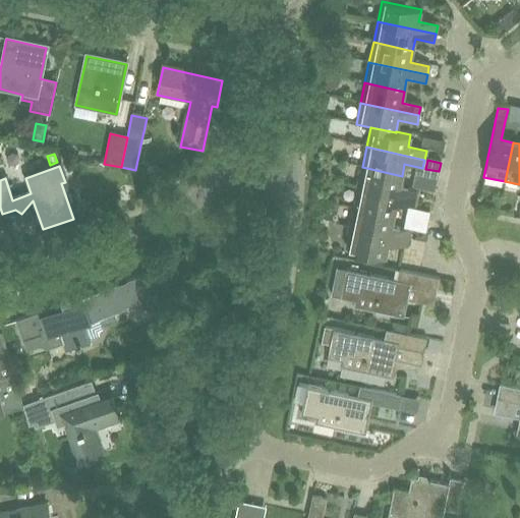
[(399,187),(402,176),(362,167),(358,187),(416,199),(418,191),(399,187)]
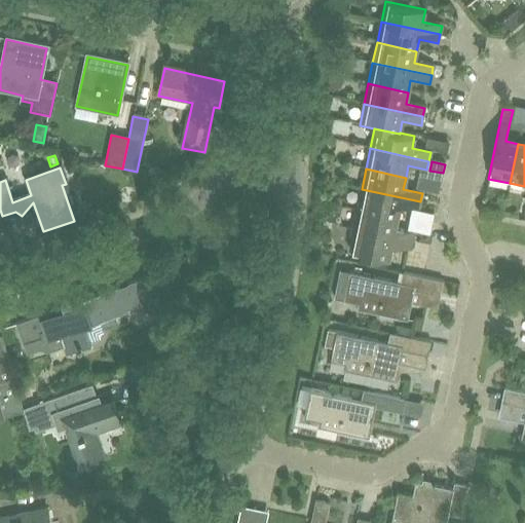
[(418,211),(420,201),(362,189),(358,210),(397,218),(400,207),(418,211)]
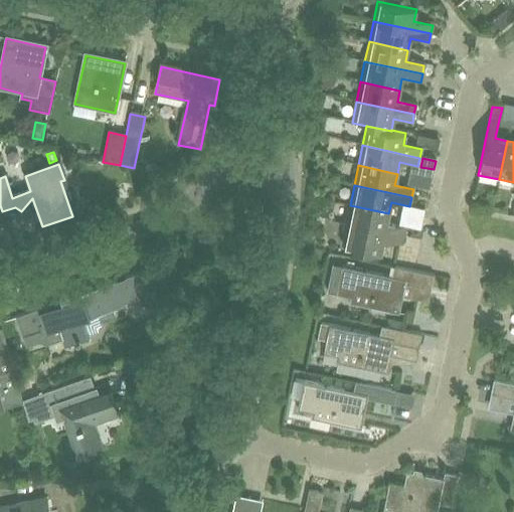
[(386,225),(388,213),(350,205),(346,225),(403,237),(404,229),(386,225)]
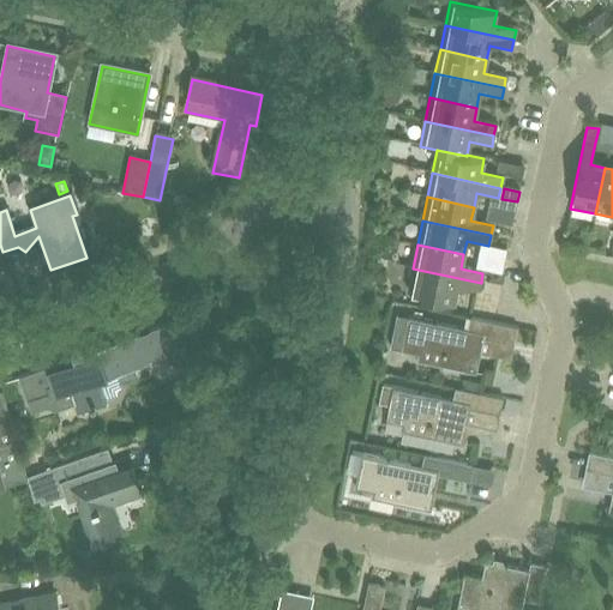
[(479,294),(481,283),(413,269),(407,294),(454,303),(457,289),(479,294)]
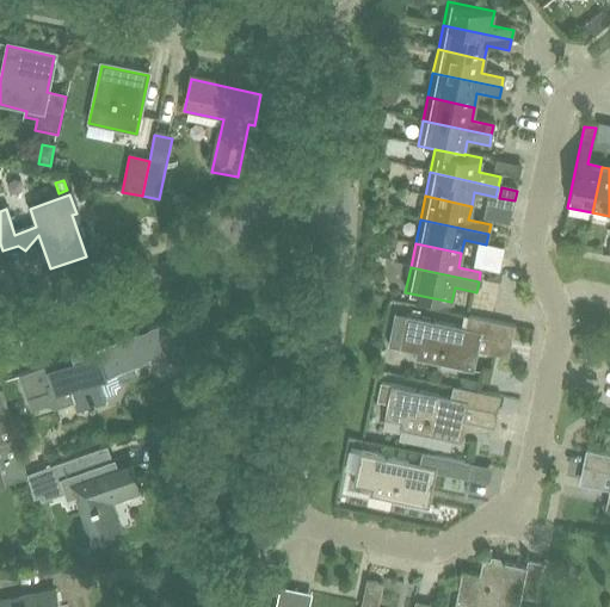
[(387,348),(419,354),(420,348),(439,353),(437,365),(474,373),(481,338),(511,345),(515,328),(467,319),(464,330),(394,315),(387,348)]
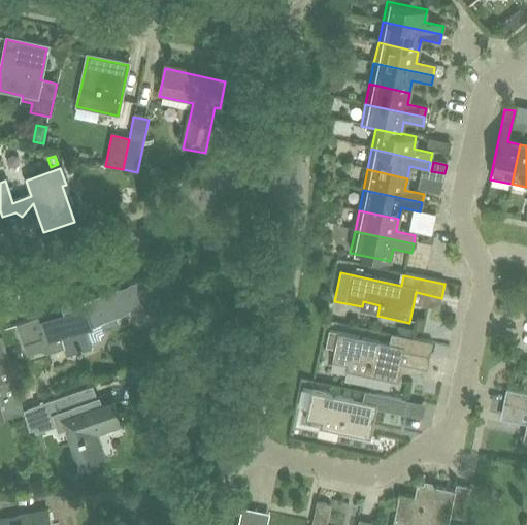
[(41,321),(40,318),(15,326),(27,358),(40,353),(40,352),(47,355),(62,349),(65,358),(91,349),(90,345),(100,341),(103,335),(99,325),(128,315),(126,309),(134,306),(162,315),(170,288),(145,281),(128,287),(128,288),(120,291),(120,290),(72,306),(69,298),(59,302),(62,310),(52,315),(53,317),(41,321)]
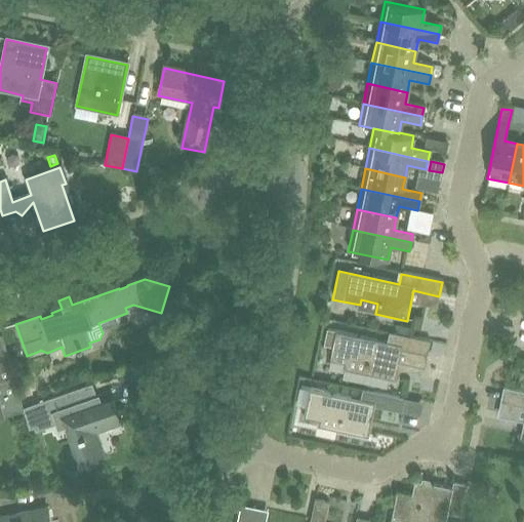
[(410,329),(398,326),(396,333),(409,335),(410,329)]
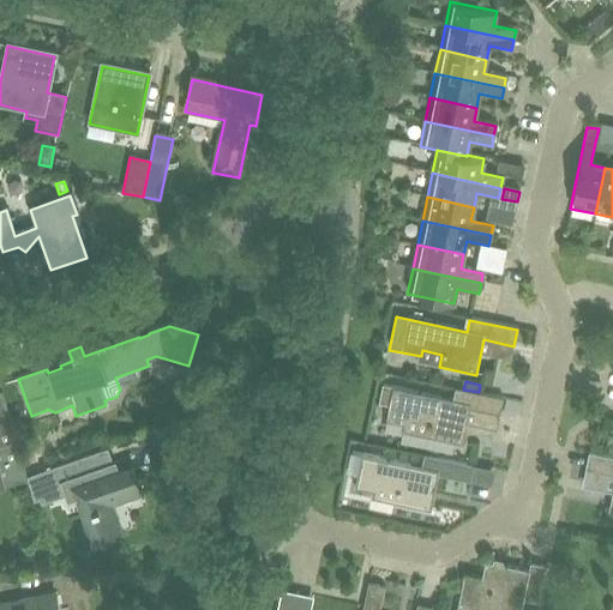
[(391,397),(392,390),(383,387),(379,405),(389,408),(391,397)]
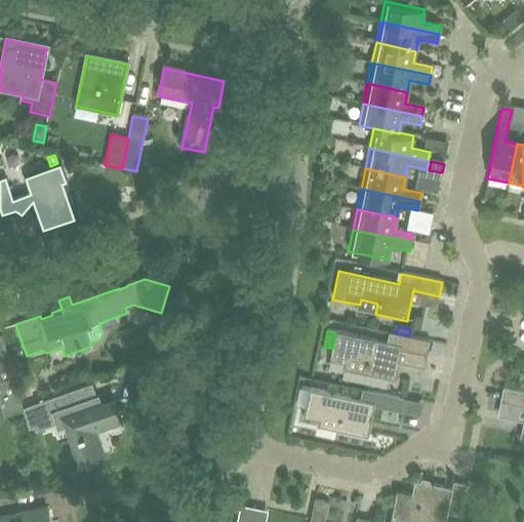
[(335,333),(329,362),(347,365),(349,360),(365,363),(363,374),(394,382),(401,351),(427,356),(430,343),(389,334),(387,344),(335,333)]
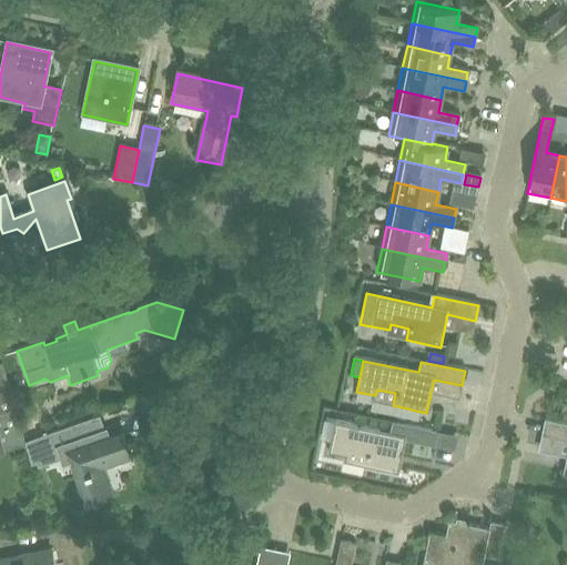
[(24,442),(8,384),(0,386),(0,453),(4,452),(2,447),(24,442)]
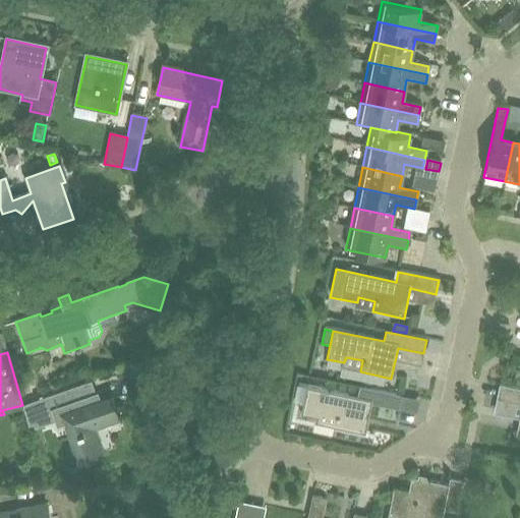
[(16,385),(20,396),(29,393),(24,382),(16,385)]
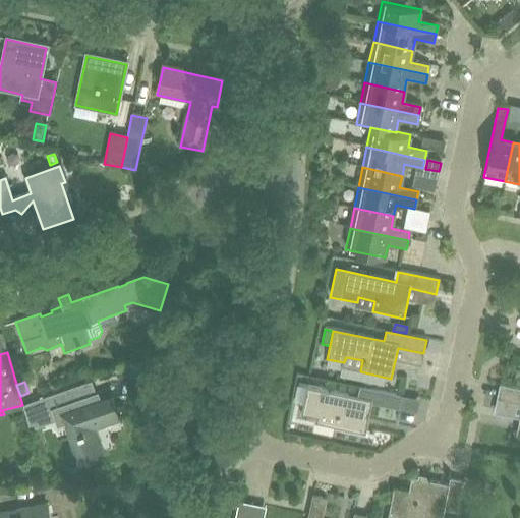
[(111,396),(95,402),(88,383),(21,406),(29,426),(54,417),(57,426),(64,423),(78,464),(101,456),(91,428),(118,418),(111,396)]
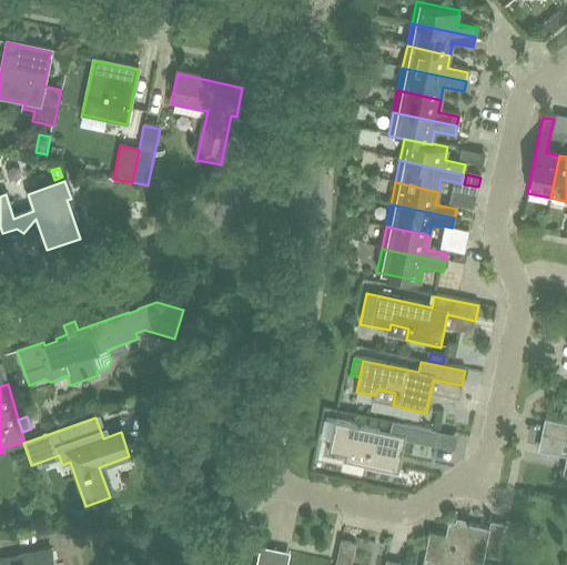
[(566,425),(544,421),(540,436),(566,441),(566,451),(566,458),(563,475),(566,475),(566,425)]
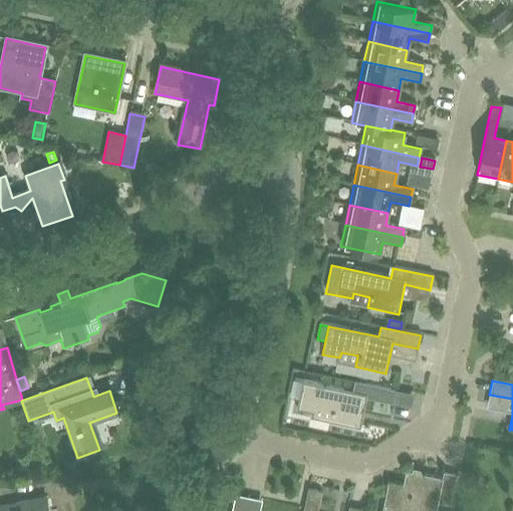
[(302,382),(296,410),(314,414),(315,409),(331,412),(329,423),(359,430),(366,400),(392,405),(395,392),(354,382),(352,393),(302,382)]
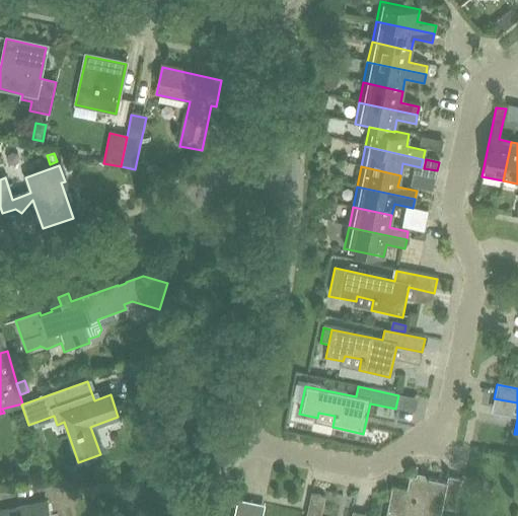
[(455,512),(461,481),(448,477),(446,485),(410,476),(407,491),(392,488),(386,515),(411,515),(441,515),(442,509),(455,512)]
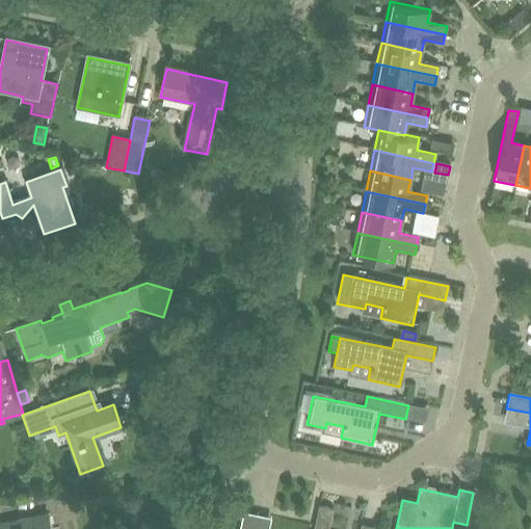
[(318,507),(314,528),(328,528),(333,510),(318,507)]
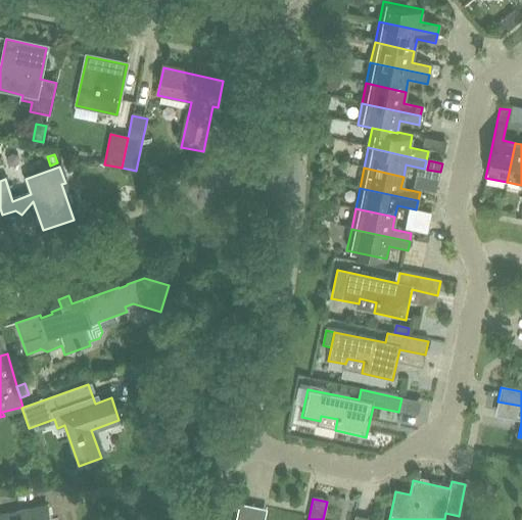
[(250,519),(253,507),(239,504),(235,519),(250,519)]
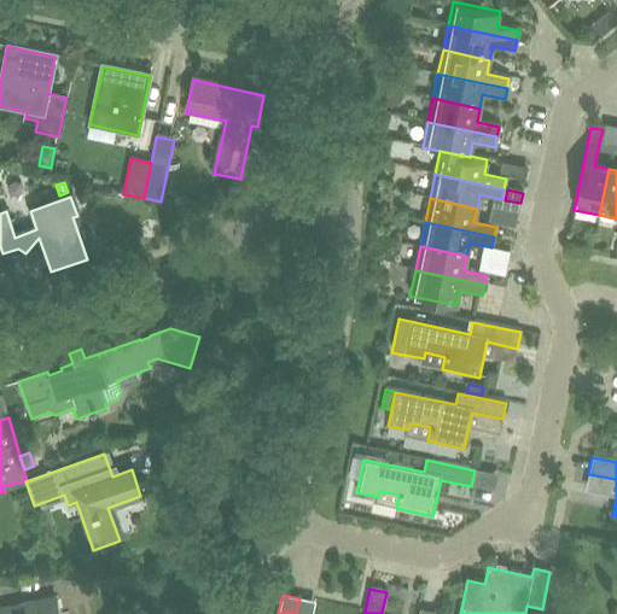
[(57,613),(54,600),(0,610),(0,613),(57,613)]
